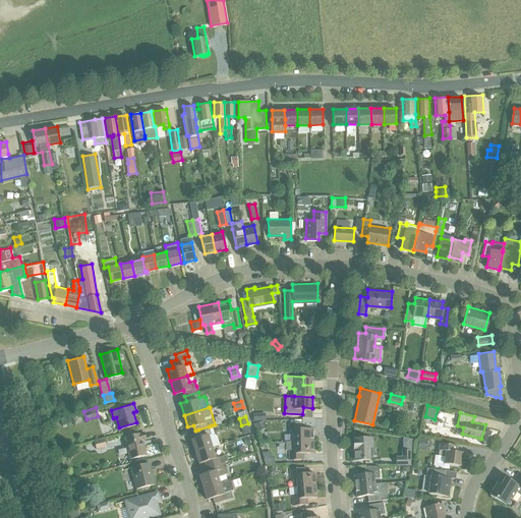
[(264,420),(254,422),(256,430),(266,427),(264,420)]
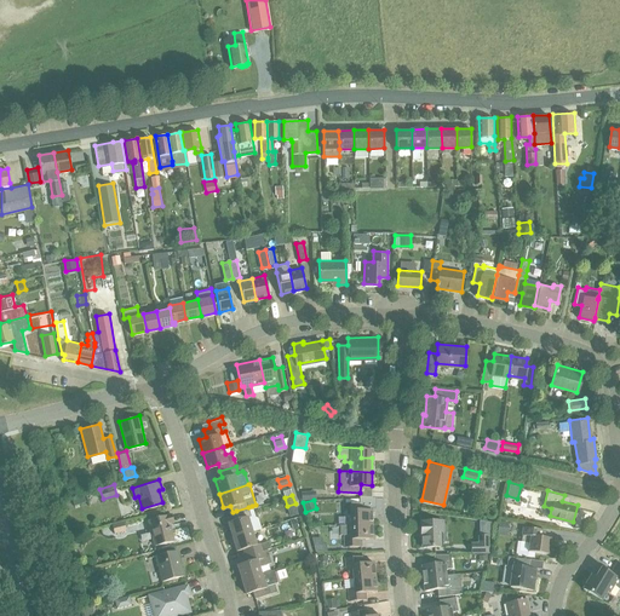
[(350,523),(372,523),(372,507),(360,508),(360,501),(343,501),(344,514),(350,513),(350,523)]
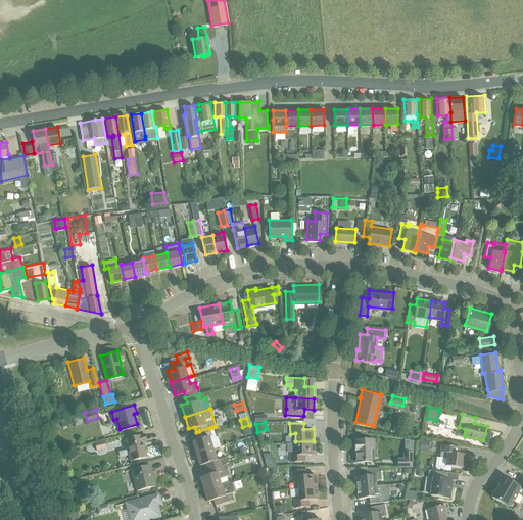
[(197,438),(192,440),(195,452),(212,446),(208,435),(211,434),(209,428),(199,431),(196,432),(198,438),(197,438)]
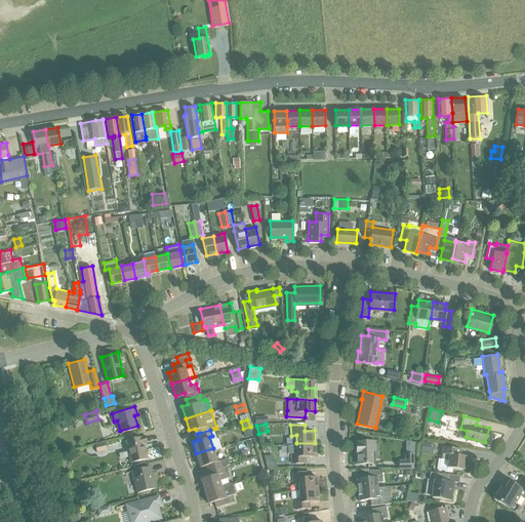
[(131,460),(147,456),(143,442),(147,441),(145,434),(140,435),(125,439),(131,460)]
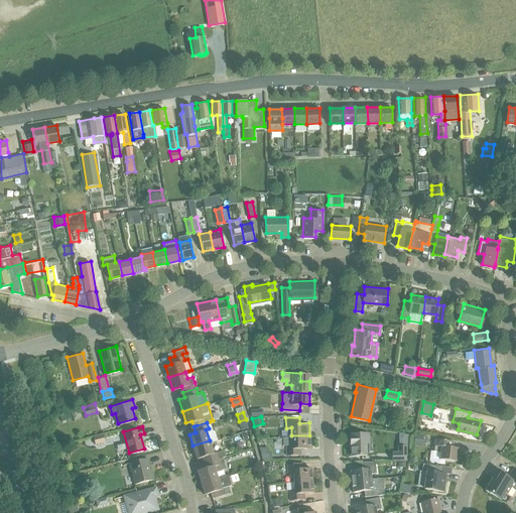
[(351,454),(366,454),(366,441),(369,440),(368,431),(350,432),(351,454)]
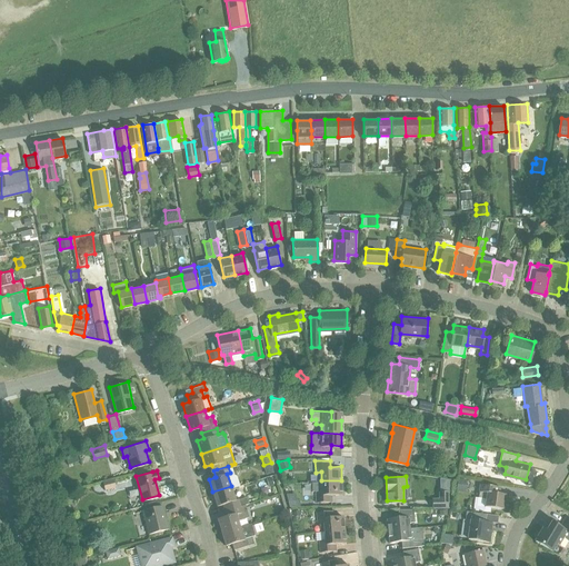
[(113,477),(102,479),(105,488),(116,485),(113,477)]
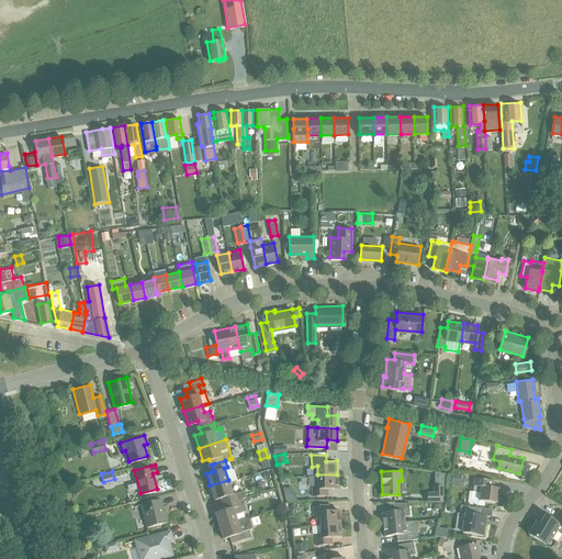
[(452,471),(450,483),(460,484),(461,472),(452,471)]
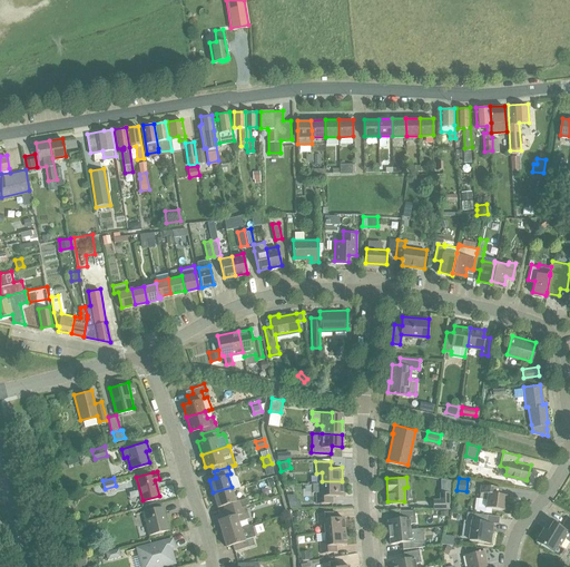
[(312,490),(316,489),(316,501),(332,501),(332,495),(342,494),(342,481),(322,481),(312,481),(312,490)]
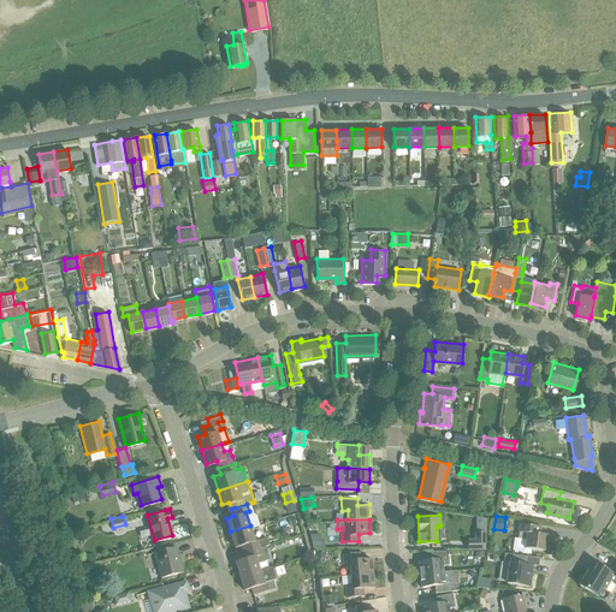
[(519,522),(517,536),(526,538),(525,546),(531,547),(544,548),(546,533),(540,532),(540,524),(519,522)]
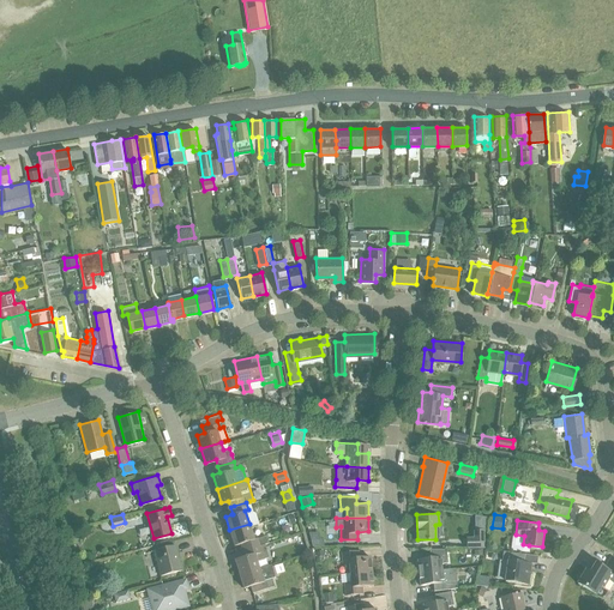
[(253,537),(250,524),(229,530),(234,544),(241,542),(242,549),(264,542),(263,535),(257,537),(253,537)]
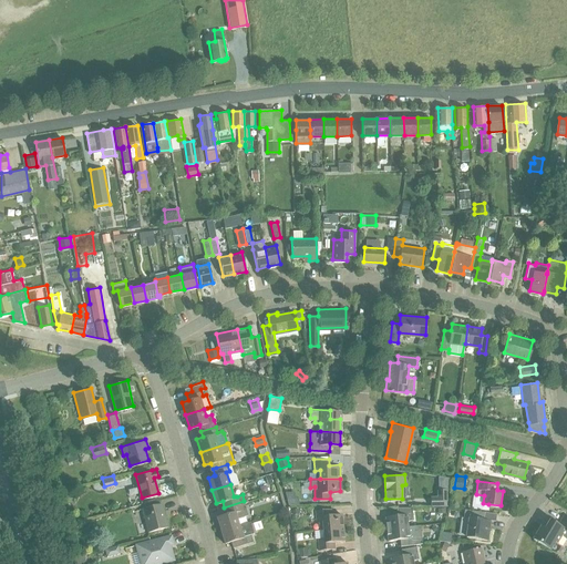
[(431,495),(431,504),(446,504),(446,489),(437,489),(437,495),(431,495)]
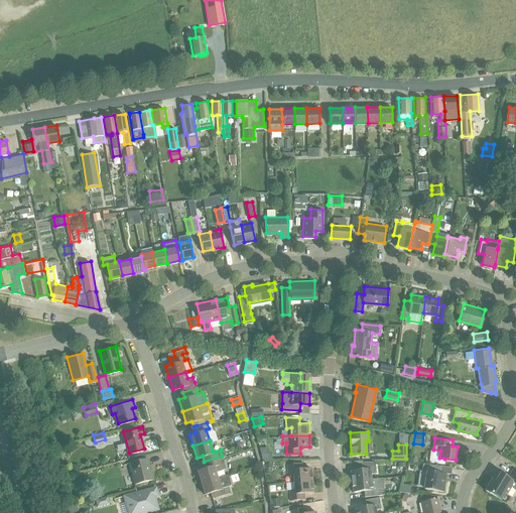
[(259,446),(262,458),(271,458),(271,452),(268,452),(267,445),(259,446)]
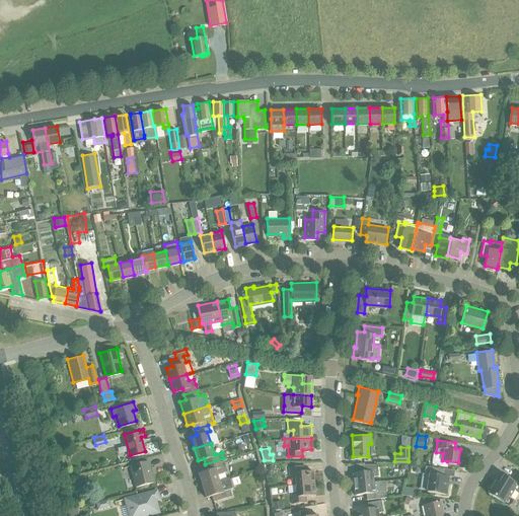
[(223,458),(205,464),(207,469),(198,472),(202,484),(218,478),(217,473),(226,470),(223,458)]
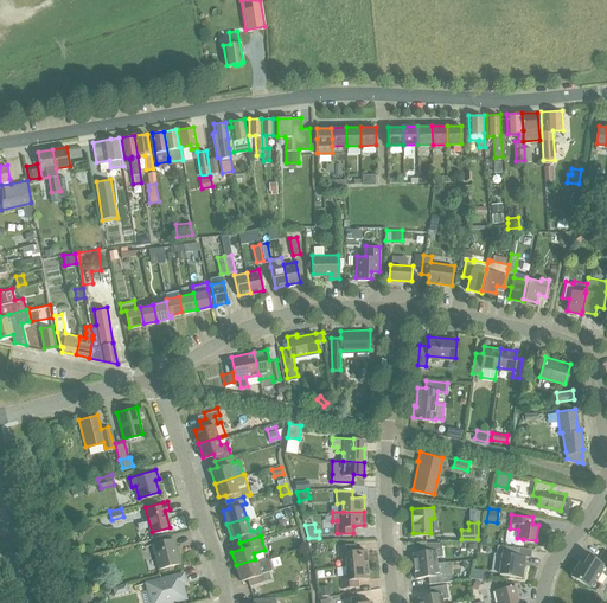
[(173,537),(152,541),(158,568),(179,562),(173,537)]
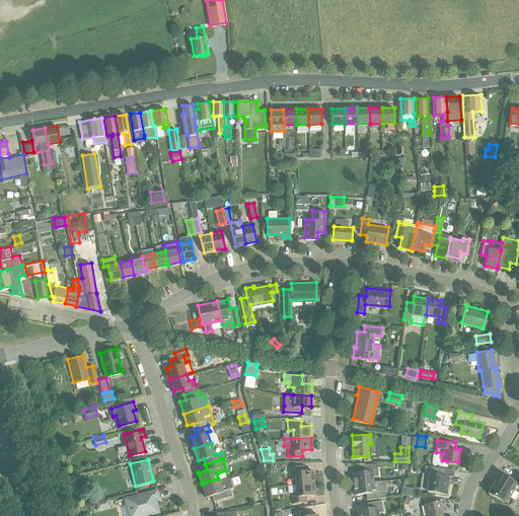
[(354,483),(373,481),(372,474),(378,474),(377,462),(363,463),(363,470),(353,471),(354,483)]
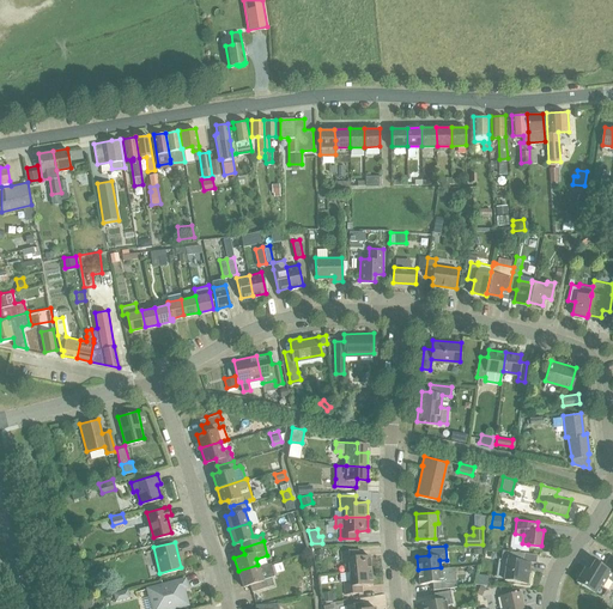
[(349,571),(370,568),(369,554),(358,555),(357,548),(341,549),(341,561),(347,561),(349,571)]
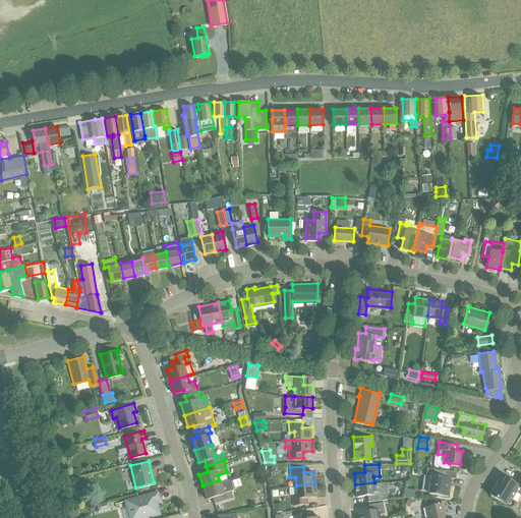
[(448,495),(450,476),(444,475),(445,469),(426,466),(425,473),(430,474),(428,492),(448,495)]
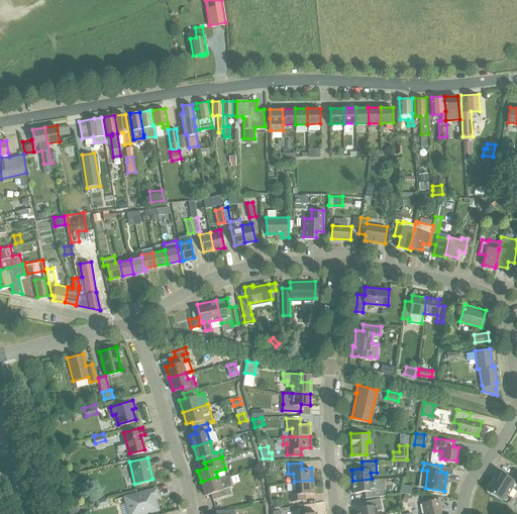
[(511,495),(515,489),(516,485),(516,470),(514,469),(509,478),(501,473),(496,481),(493,479),(486,490),(501,499),(505,492),(507,493),(508,493),(511,495)]
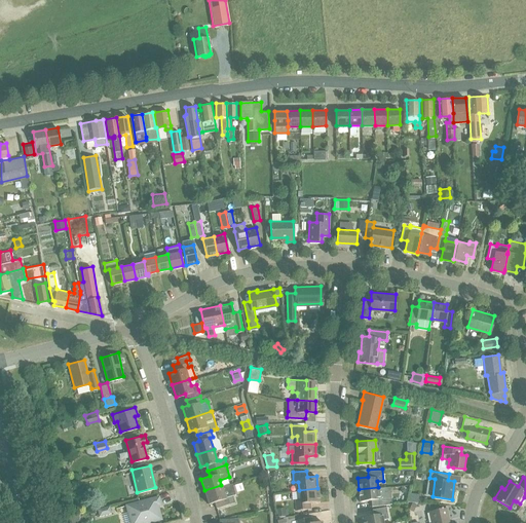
[(232,482),(221,485),(204,490),(209,502),(214,500),(216,507),(234,500),(232,493),(235,493),(232,482)]
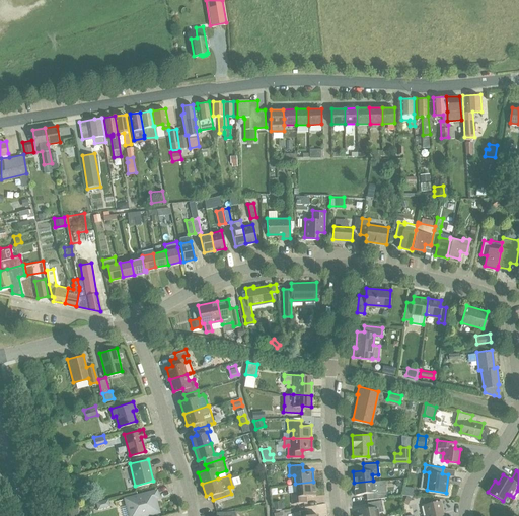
[(373,481),(354,483),(355,493),(366,492),(366,498),(380,497),(386,496),(384,478),(373,481)]
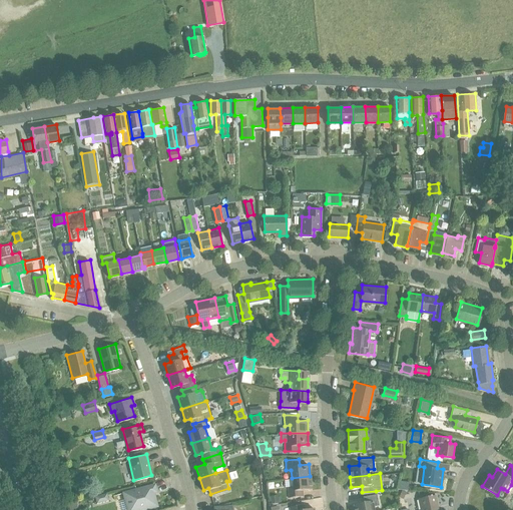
[(310,476),(292,478),(293,485),(288,485),(289,496),(303,494),(302,488),(311,488),(310,476)]
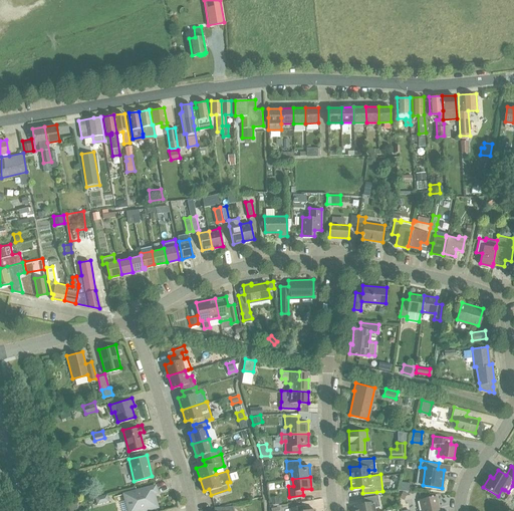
[(401,481),(401,488),(410,489),(410,482),(401,481)]
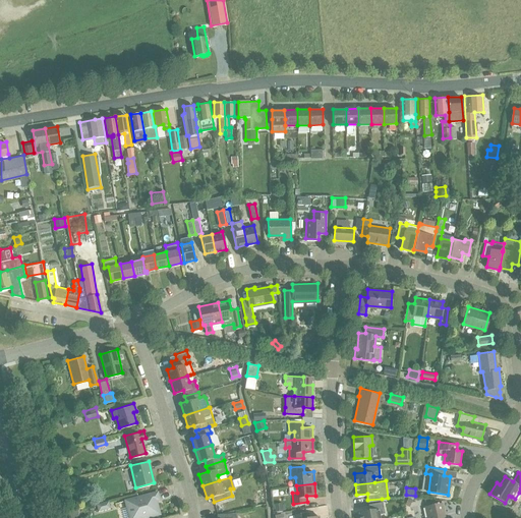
[(138,517),(160,513),(156,499),(159,498),(157,491),(124,499),(129,517),(138,517)]
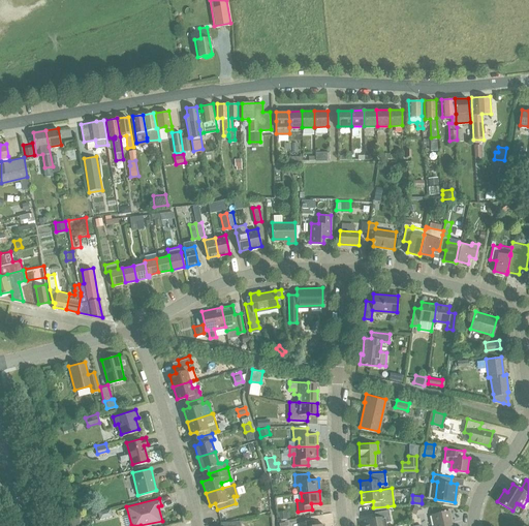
[(112,515),(110,507),(97,511),(99,518),(112,515)]
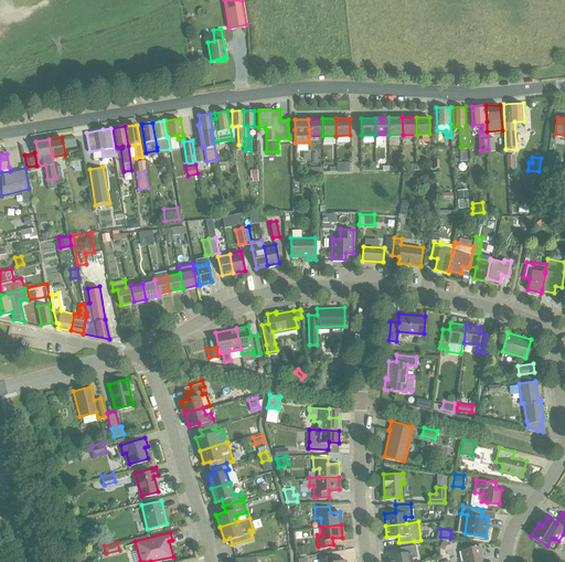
[(390,561),(411,561),(411,557),(417,555),(414,543),(400,545),(401,552),(388,554),(390,561)]
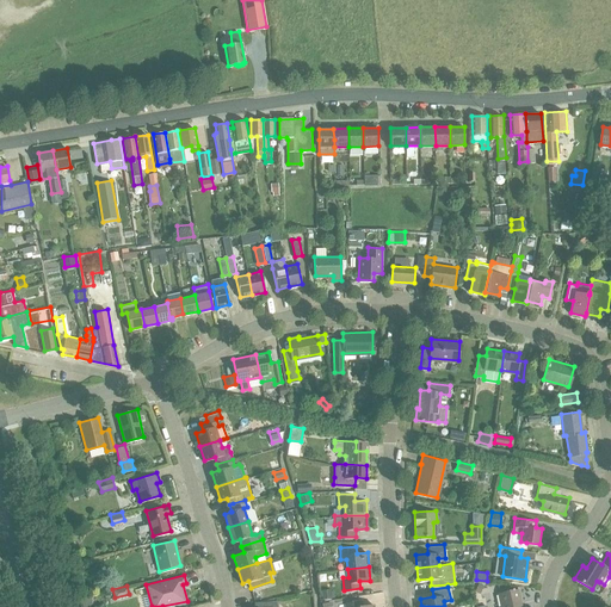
[(522,606),(517,588),(513,588),(511,588),(512,589),(499,592),(501,606),(522,606)]
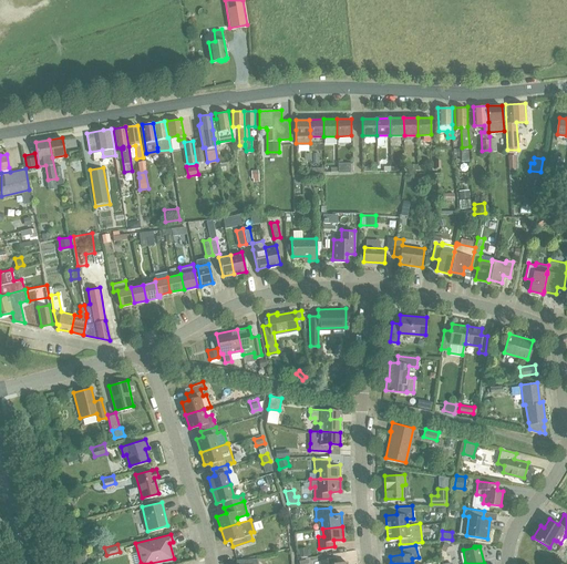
[(308,547),(299,549),(299,556),(309,555),(308,547)]
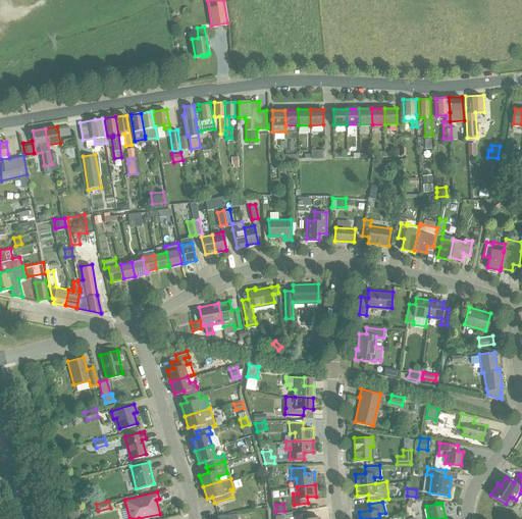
[(76,509),(69,511),(71,518),(76,518),(75,515),(79,515),(76,509)]
